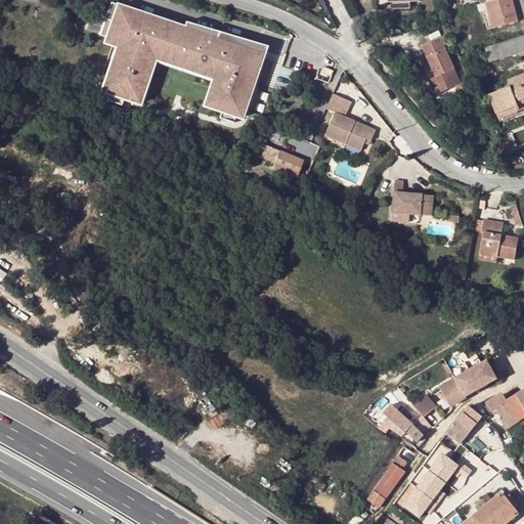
[(511,0),(494,0),(485,2),(492,29),(518,22),(511,0)]
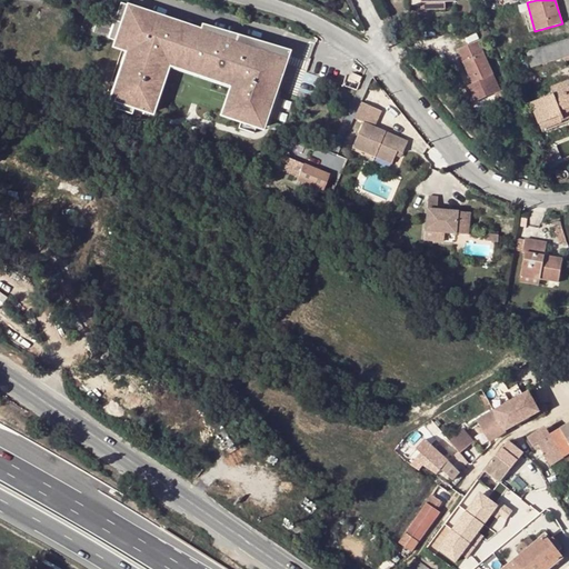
[(568,0),(555,0),(562,23),(568,21),(568,0)]
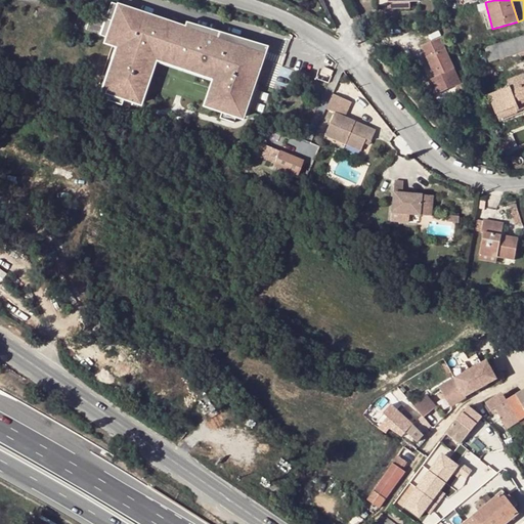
[(184,28),(112,2),(99,35),(119,42),(102,90),(110,93),(124,97),(140,103),(156,58),(215,78),(206,104),(220,110),(234,115),(241,118),(265,49),(219,34),(219,32),(211,30),(211,31),(186,23),(184,28)]
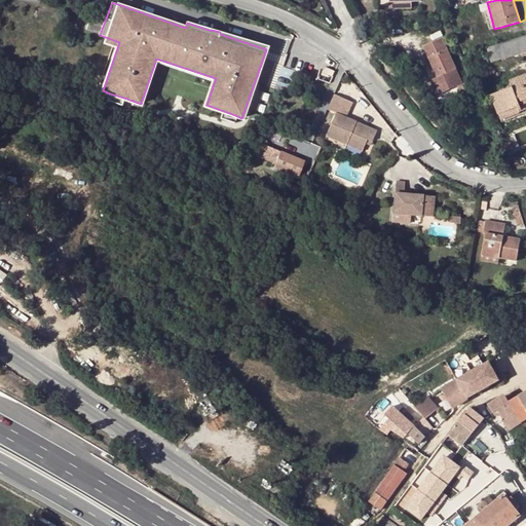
[(494,29),(487,2),(482,4),(479,5),(481,12),(484,11),(489,30),(494,29)]
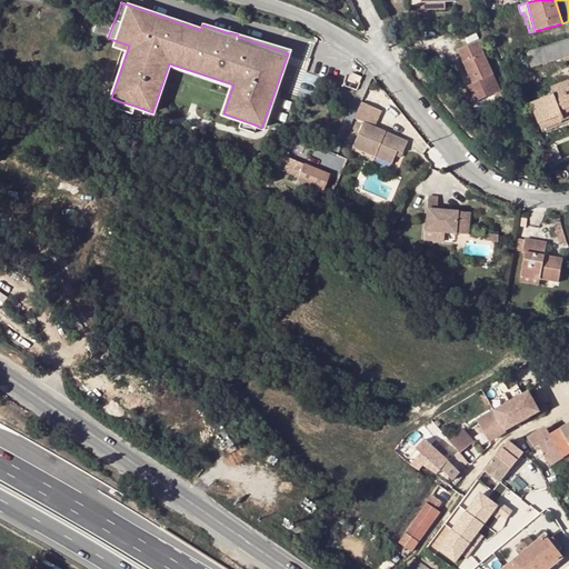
[(568,39),(528,52),(531,68),(551,62),(552,67),(568,61),(568,39)]
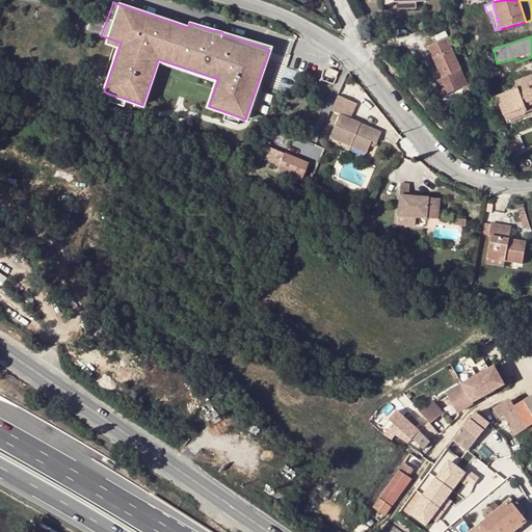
[(468,84),(447,37),(428,46),(445,82),(437,85),(442,95),(468,84)]
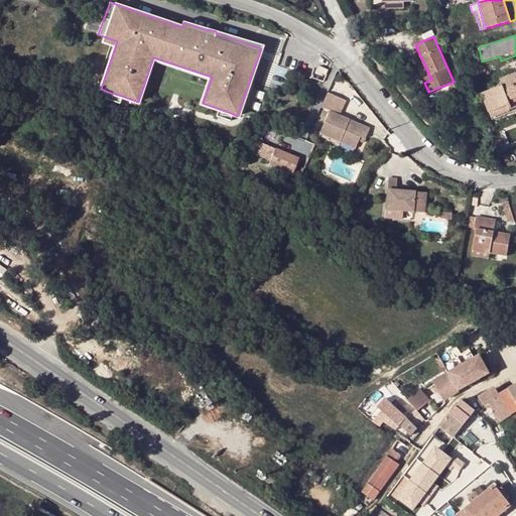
[(502,86),(482,93),(485,102),(515,88),(515,73),(500,80),(502,86)]
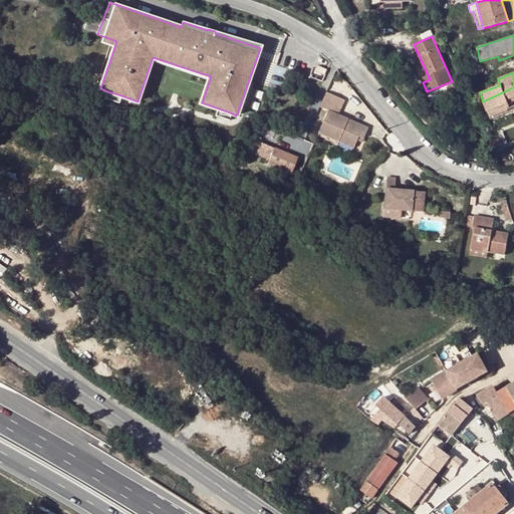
[(513,87),(483,101),(486,111),(504,104),(507,112),(513,109),(513,87)]
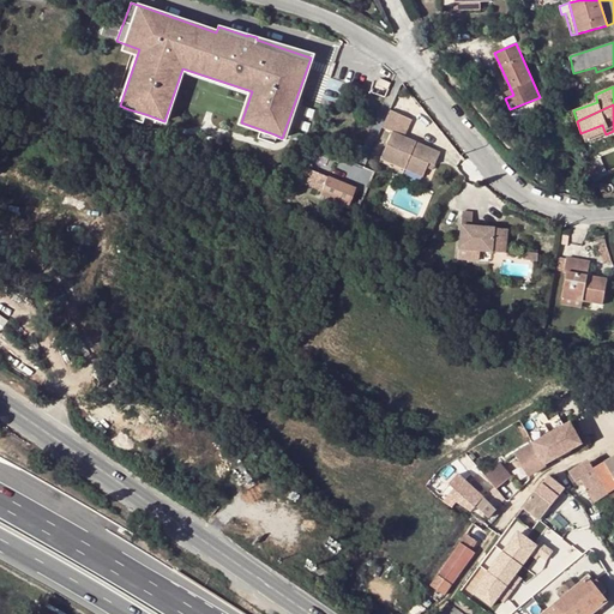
[(145,114),(128,109),(126,118),(142,124),(145,114)]
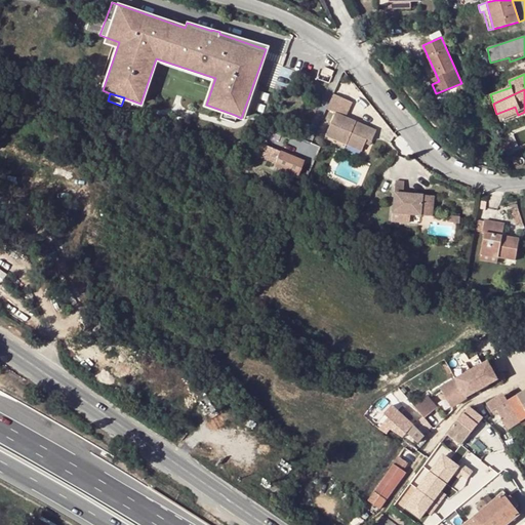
[(330,94),(324,110),(332,113),(342,117),(349,102),(330,94)]
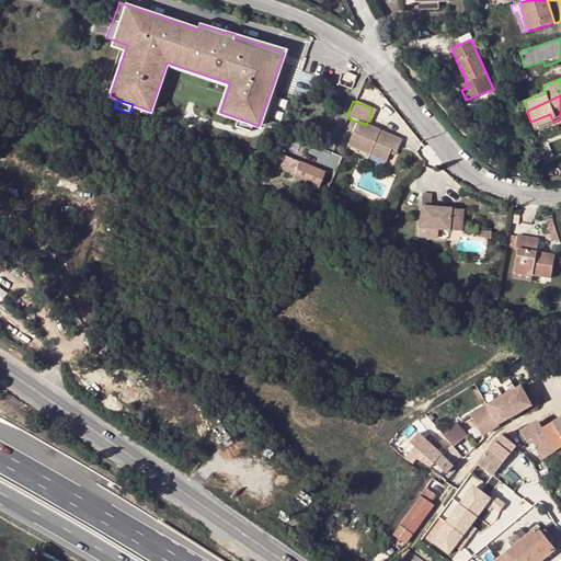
[(550,114),(530,122),(534,129),(553,123),(550,114)]
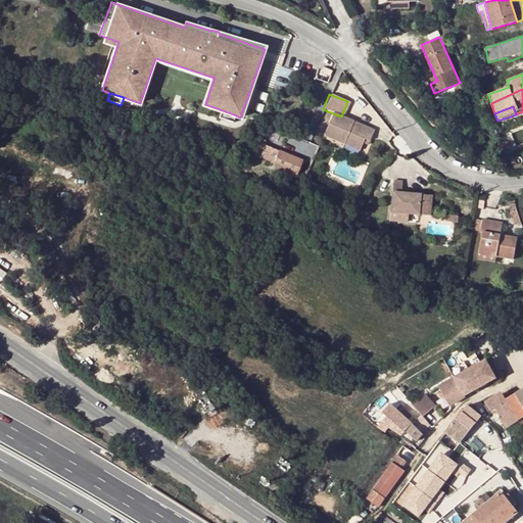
[(234,114),(220,109),(218,116),(231,122),(234,114)]
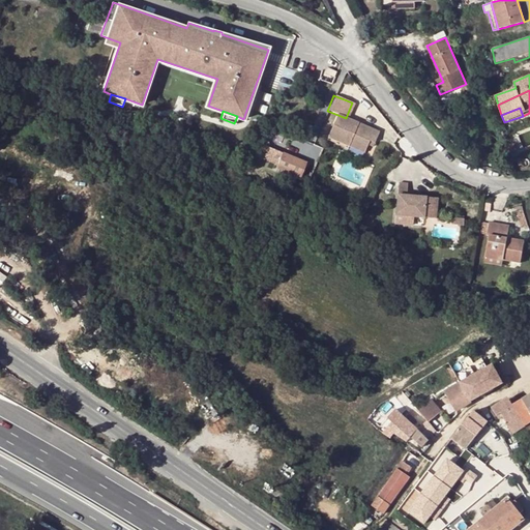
[(362,151),(365,143),(366,140),(373,142),(377,130),(346,118),(335,114),(326,137),(362,151)]
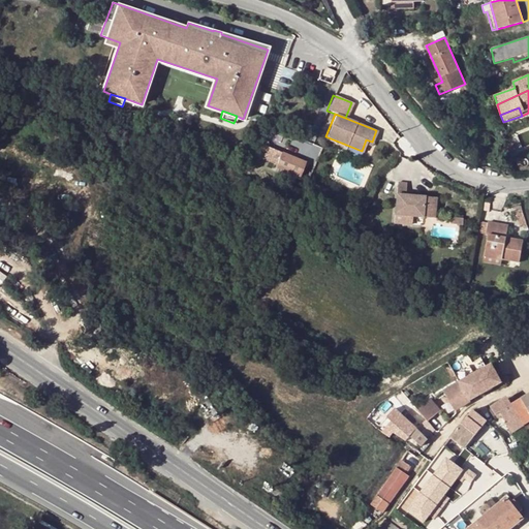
[(281,169),(280,173),(290,177),(291,175),(299,177),(306,162),(266,146),(260,157),(277,164),(277,168),(281,169)]
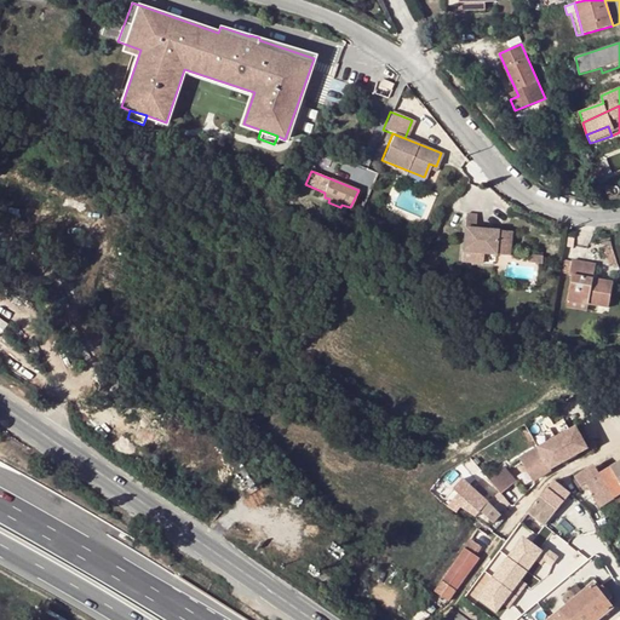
[(475,213),(469,213),(464,213),(461,251),(495,252),(495,228),(481,228),(481,231),(474,231),(474,227),(475,213)]
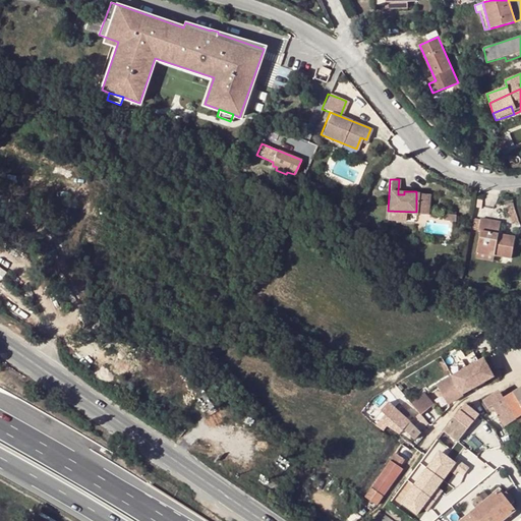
[(496,228),(500,228),(501,221),(481,217),(479,230),(481,230),(478,250),(496,253),(512,256),(516,236),(500,233),(500,235),(495,234),(496,228)]
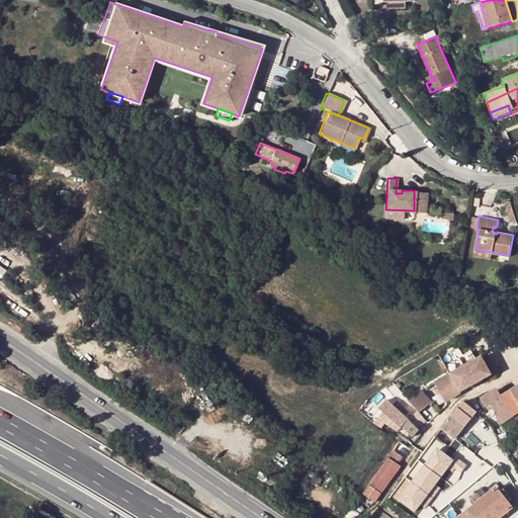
[(492,258),(493,252),(476,249),(475,254),(492,258)]
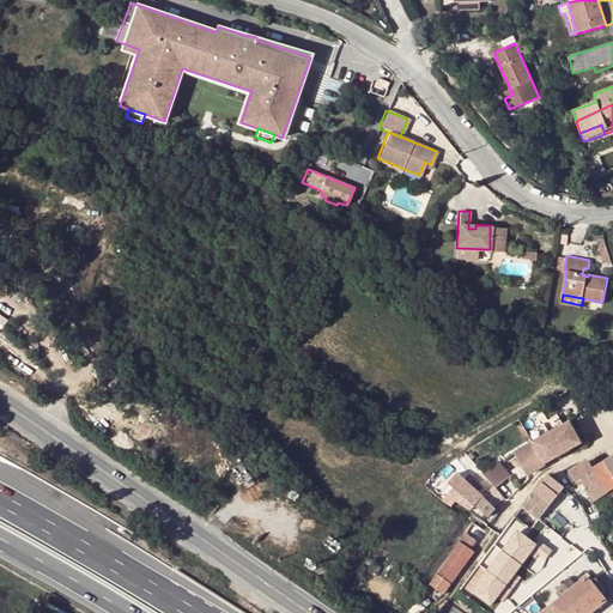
[(263,346),(258,353),(265,358),(271,351),(263,346)]
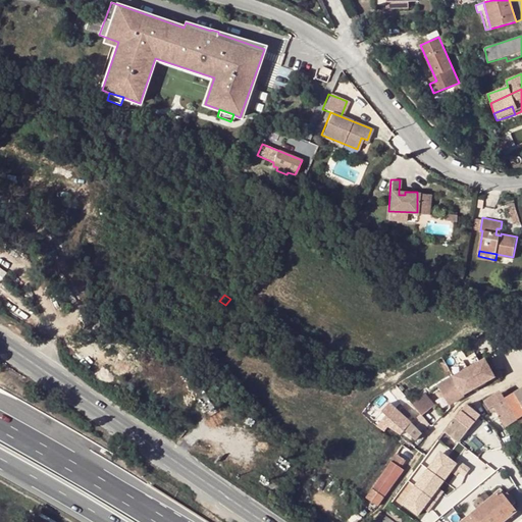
[(490,353),(487,347),(481,350),(484,356),(490,353)]
